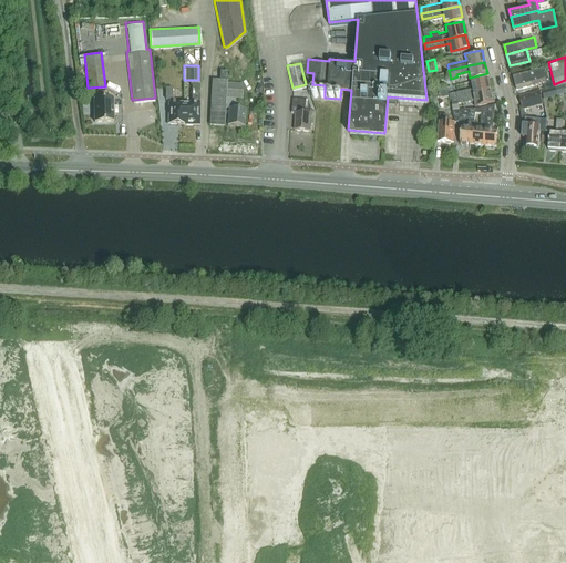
[(535,82),(534,78),(544,74),(542,65),(512,73),(515,86),(535,82)]
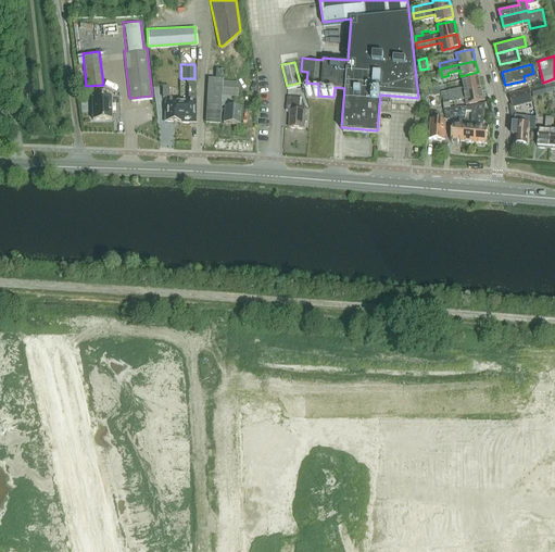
[(223,66),(215,66),(215,75),(207,75),(204,120),(219,120),(223,66)]
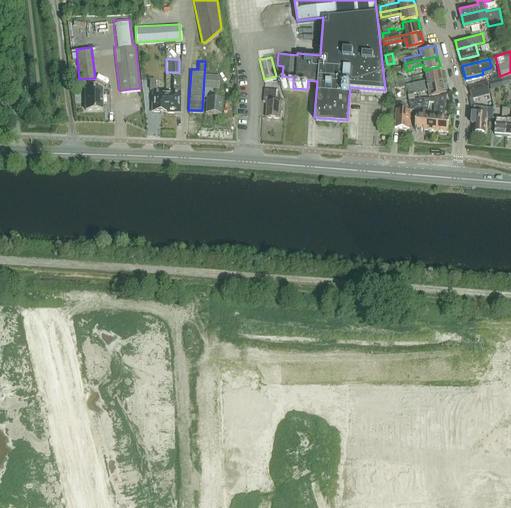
[(443,79),(440,68),(423,72),(425,78),(405,82),(406,87),(417,85),(443,79)]
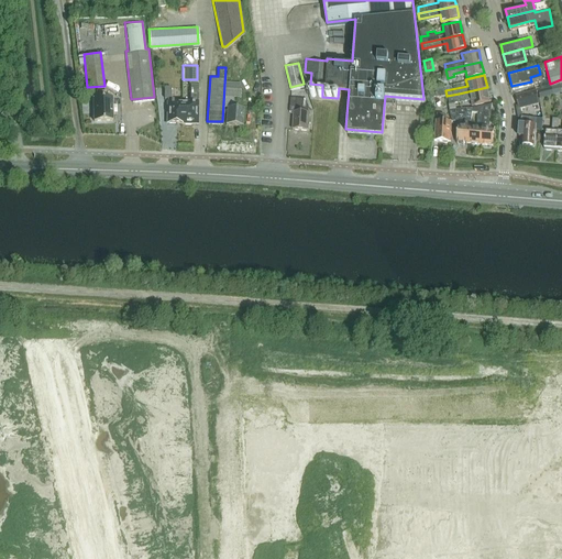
[(243,106),(232,105),(233,94),(240,95),(241,80),(226,79),(223,92),(224,92),(223,103),(227,105),(224,121),(242,123),(243,106)]
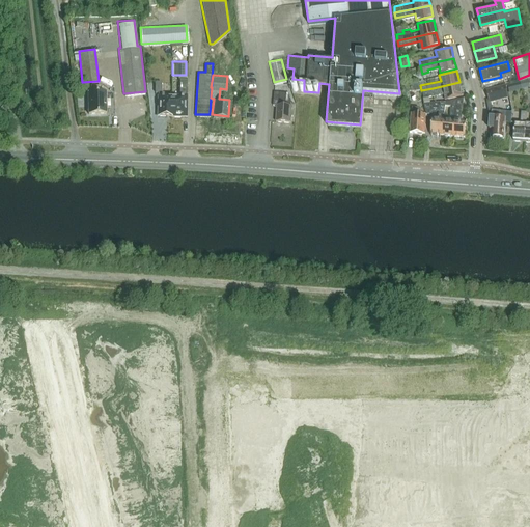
[(178,92),(171,92),(170,114),(187,114),(187,90),(186,90),(186,77),(178,76),(178,92)]
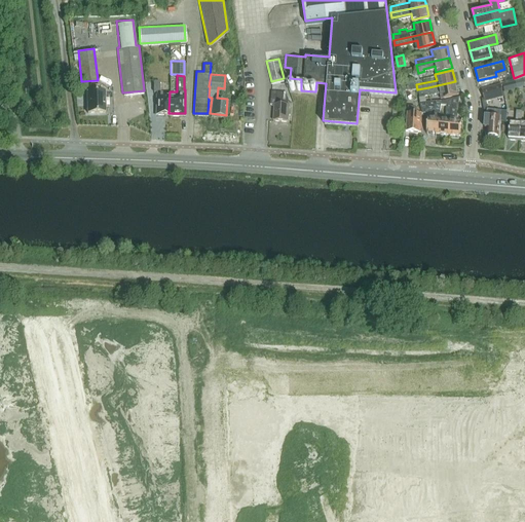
[(502,81),(503,88),(524,83),(523,76),(502,81)]
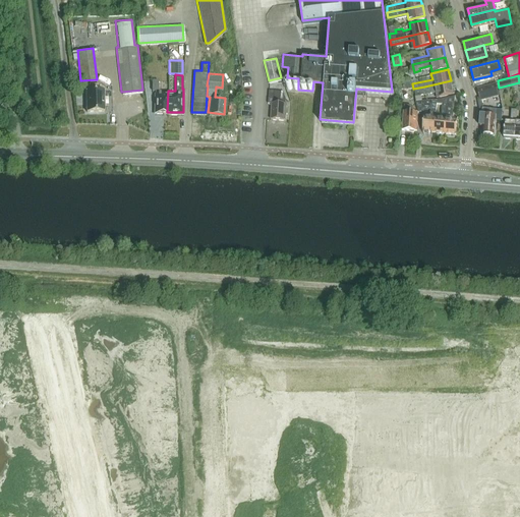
[(164,112),(167,112),(168,91),(160,90),(160,88),(157,88),(158,77),(152,77),(151,89),(154,89),(154,111),(164,111),(164,112)]
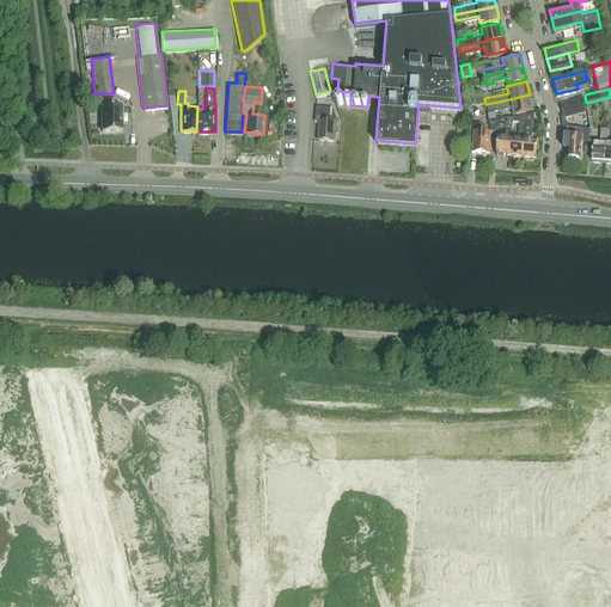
[(482,92),(472,93),(464,93),(465,103),(474,102),(474,103),(483,100),(482,92)]
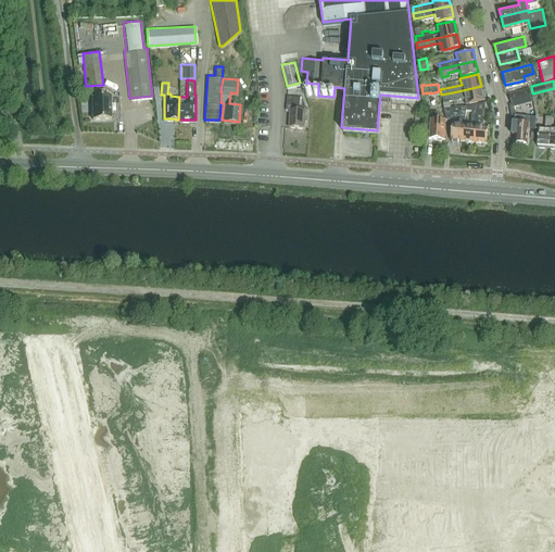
[(453,92),(441,95),(442,100),(464,96),(466,102),(484,98),(481,86),(453,92)]
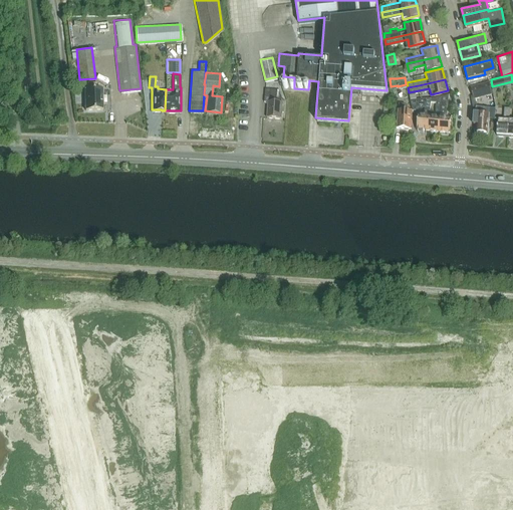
[(492,92),(489,79),(471,84),(474,96),(492,92)]
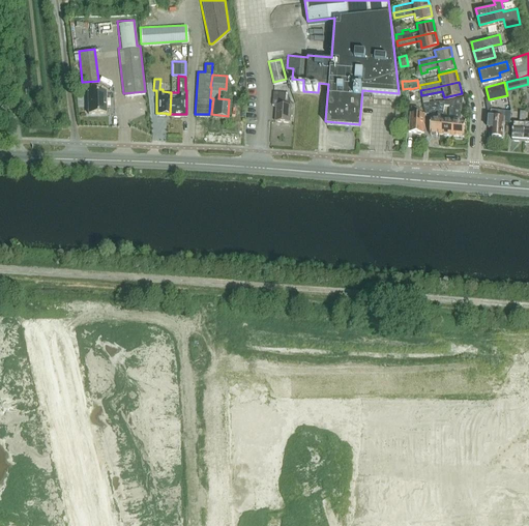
[(90,90),(87,90),(87,111),(105,110),(104,89),(100,89),(100,84),(90,85),(90,90)]
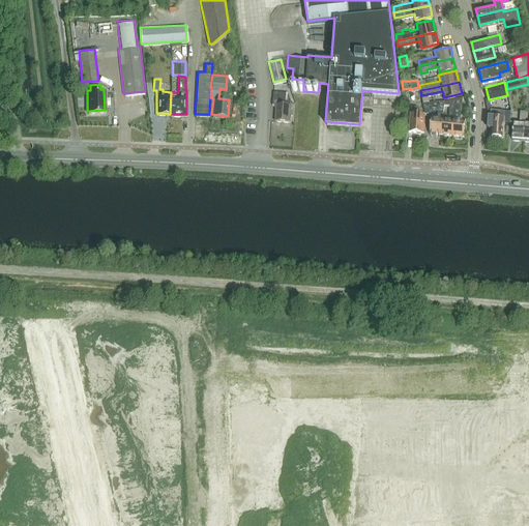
[(285,90),(277,89),(273,89),(273,101),(275,101),(274,119),(290,120),(291,103),(284,103),(285,90)]
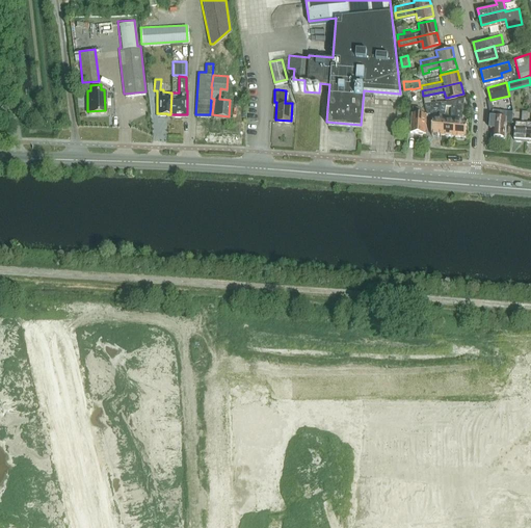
[(454,133),(458,98),(457,98),(456,97),(446,100),(442,132),(454,133)]
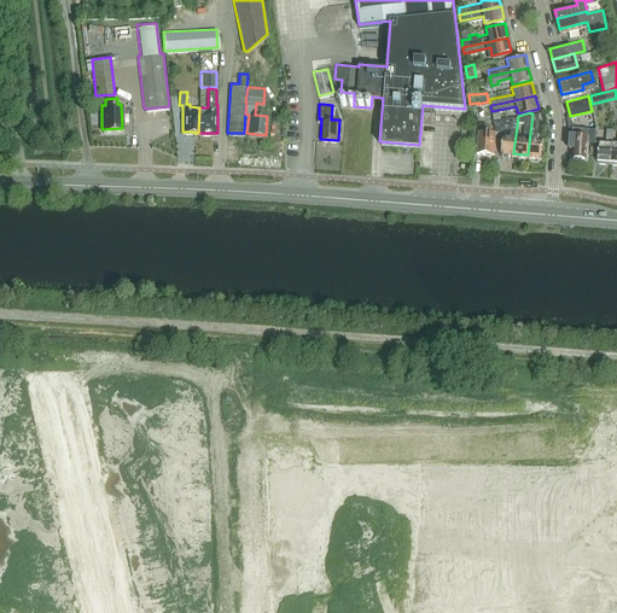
[(533,114),(528,155),(540,157),(543,138),(535,136),(537,122),(536,122),(536,114),(533,114)]
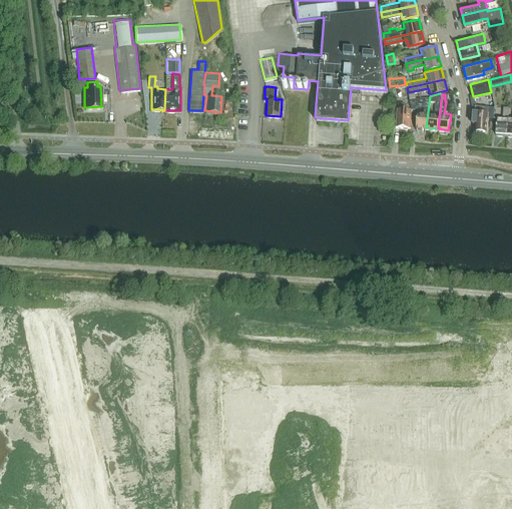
[(423,104),(422,111),(417,110),(415,126),(426,127),(430,96),(410,97),(411,108),(411,109),(416,109),(417,104),(423,104)]
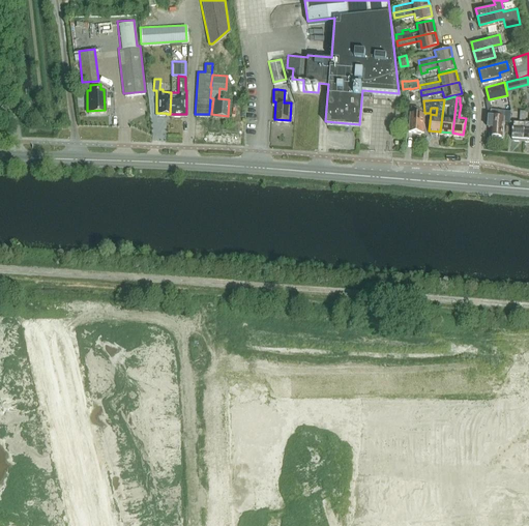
[(423,130),(424,113),(424,112),(416,111),(417,105),(411,104),(410,111),(409,111),(408,129),(423,130)]
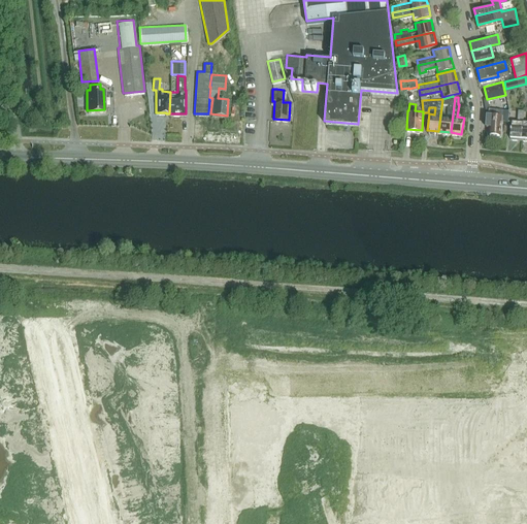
[(499,135),(501,120),(507,120),(508,112),(501,111),(502,108),(489,107),(488,113),(487,113),(486,125),(489,126),(488,134),(499,135)]
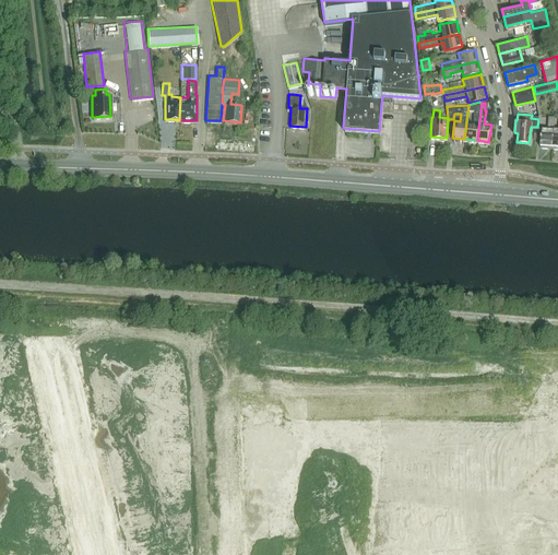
[(550,146),(553,128),(554,115),(548,115),(547,127),(542,127),(541,145),(550,146)]
